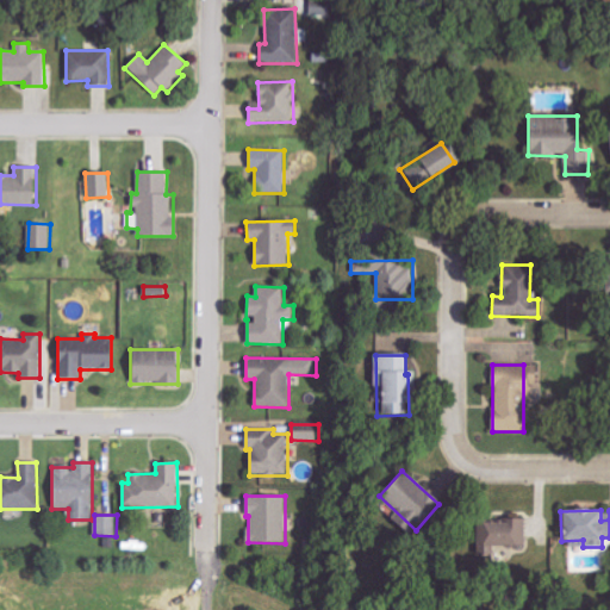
[(528,521),(480,520),(479,554),(498,554),(498,548),(527,548),(528,521)]
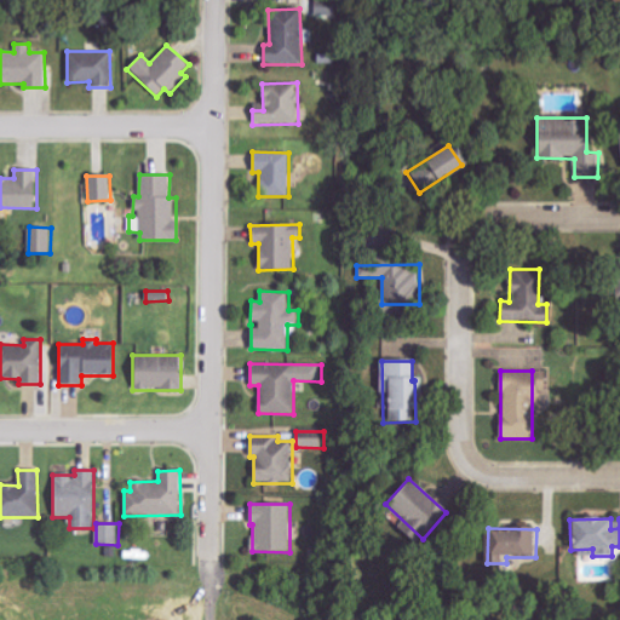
All buildings are outlined.
